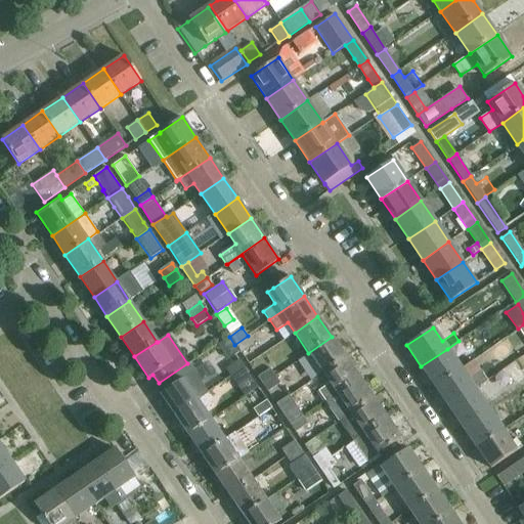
[(248,336),(234,345),(239,352),(241,353),(254,344),(248,336)]
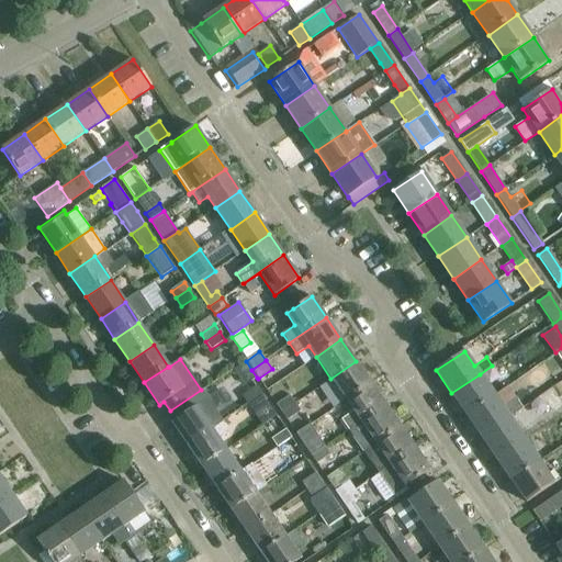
[(246,361),(233,370),(244,386),(251,381),(257,378),(251,370),(246,361)]
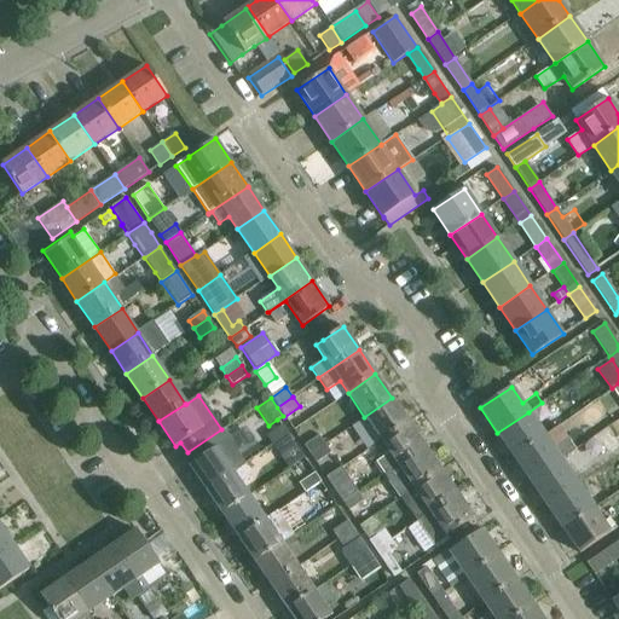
[(364,417),(381,440),(408,422),(392,398),(364,417)]
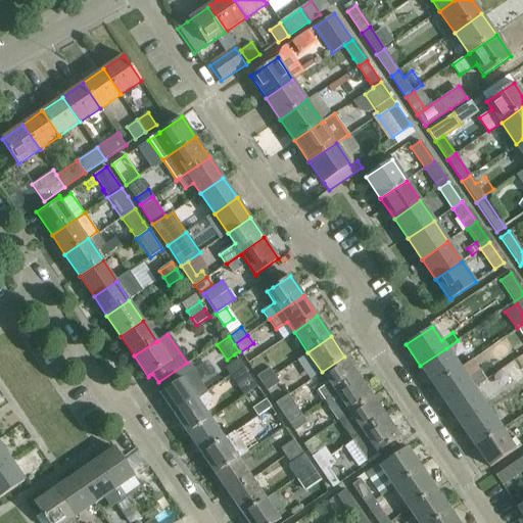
[(461,369),(446,348),(420,366),(434,386),(461,369)]
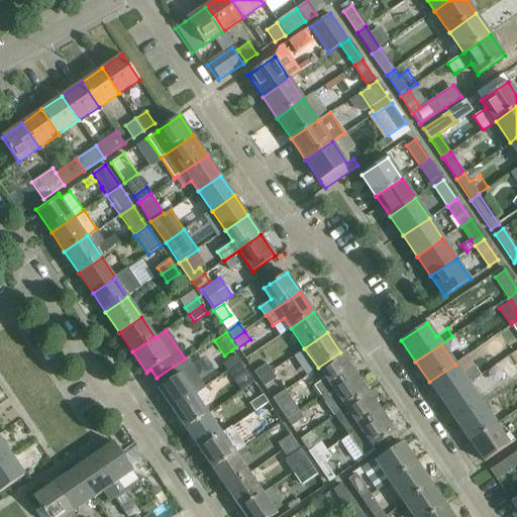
[(314,387),(320,396),(354,372),(340,352),(318,368),(325,379),(314,387)]
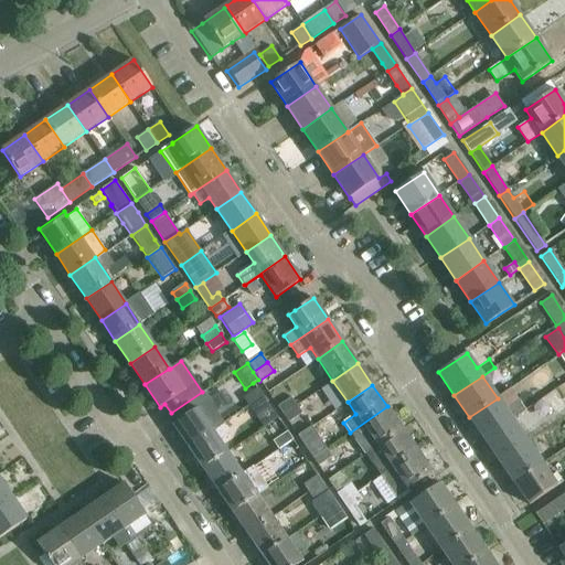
[(248,405),(262,396),(257,388),(244,397),(248,405)]
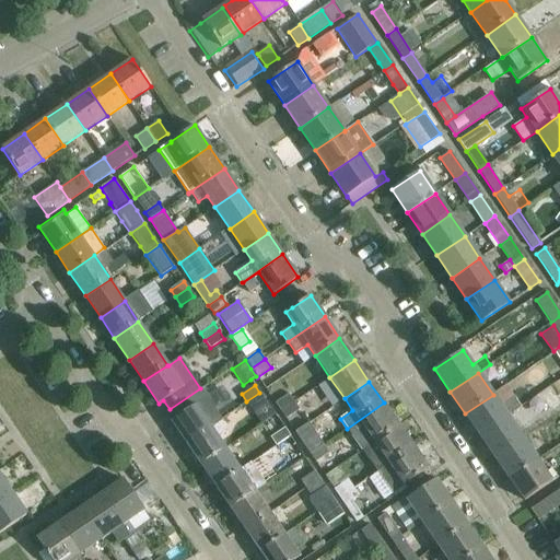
[(465,413),(479,435),(521,407),(506,385),(493,395),(465,413)]
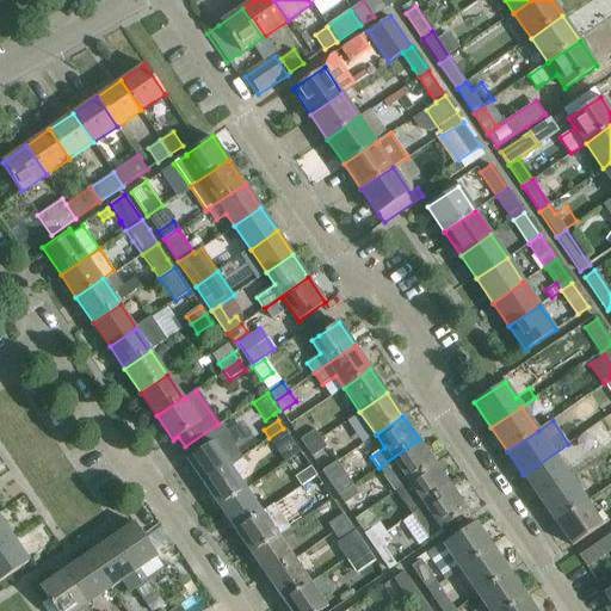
[(196,474),(203,483),(241,457),(218,424),(185,446),(191,456),(187,460),(183,463),(191,476),(196,474)]
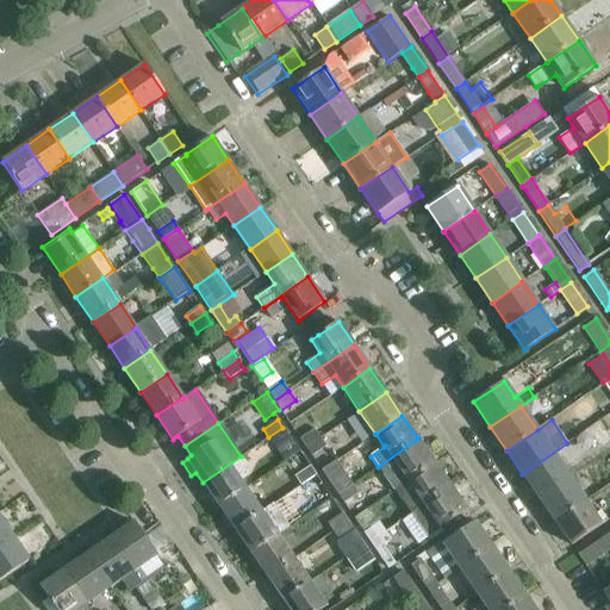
[(282,428),(268,437),(274,446),(288,436),(282,428)]
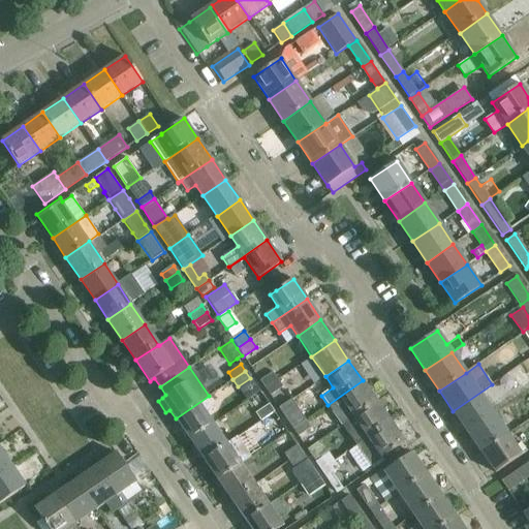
[(265,389),(277,379),(273,373),(260,381),(265,389)]
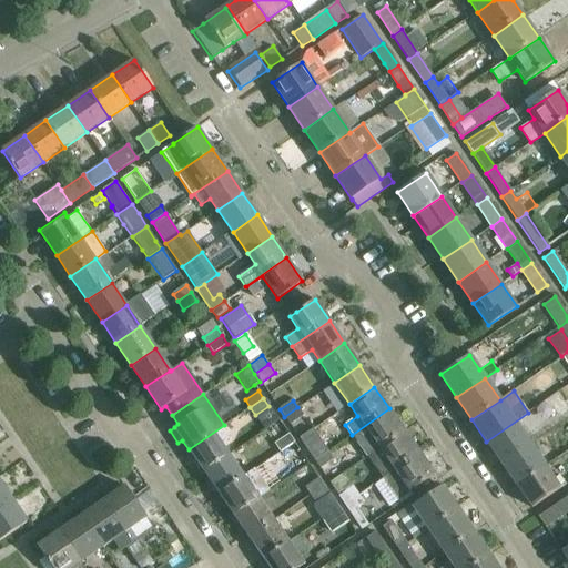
[(303,416),(297,407),(284,417),(290,425),(303,416)]
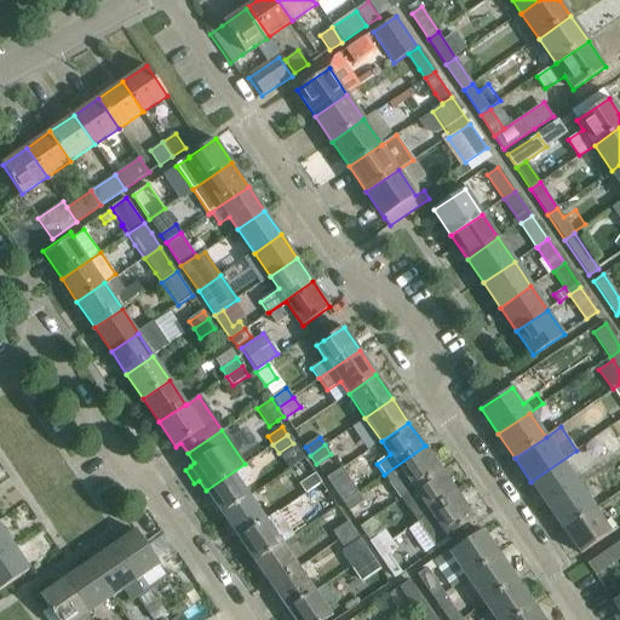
[(425,446),(384,475),(400,498),(441,470),(425,446)]
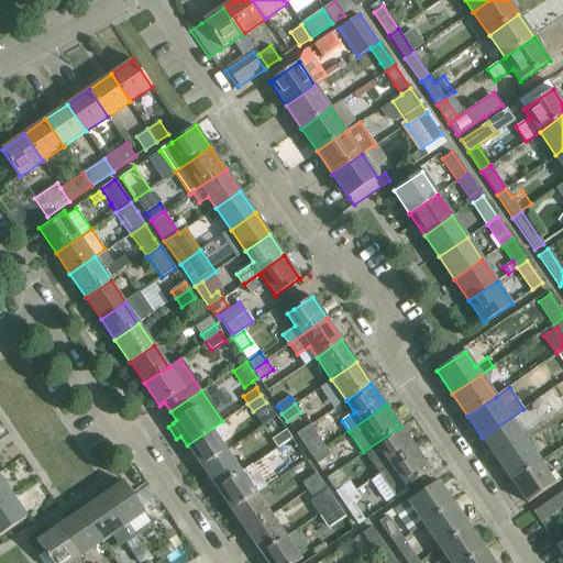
[(482,438),(497,459),(526,440),(510,419),(525,409),(523,409),(482,438)]
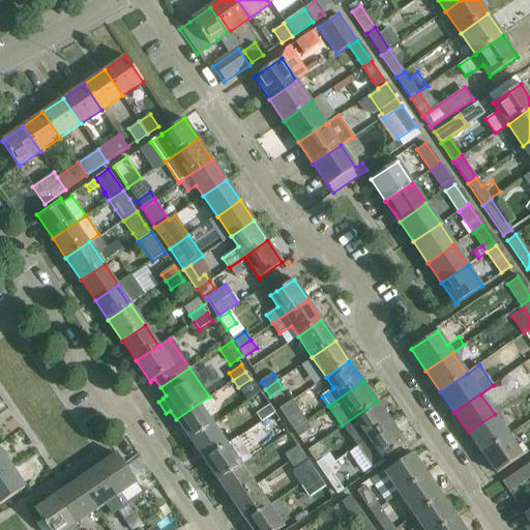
[(258,395),(238,410),(244,418),(264,404),(258,395)]
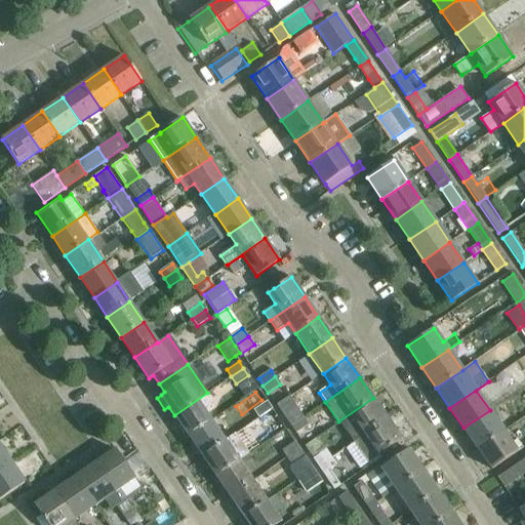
[(189,436),(211,420),(203,410),(214,402),(207,393),(174,415),(180,423),(176,426),(186,438),(189,436)]
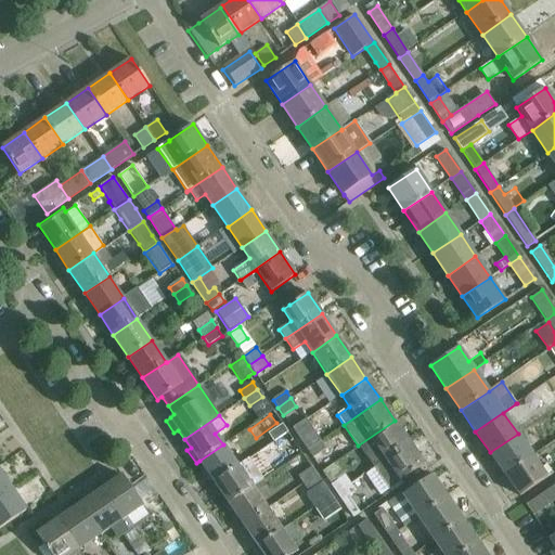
[(292,428),(307,450),(320,440),(306,420),(292,428)]
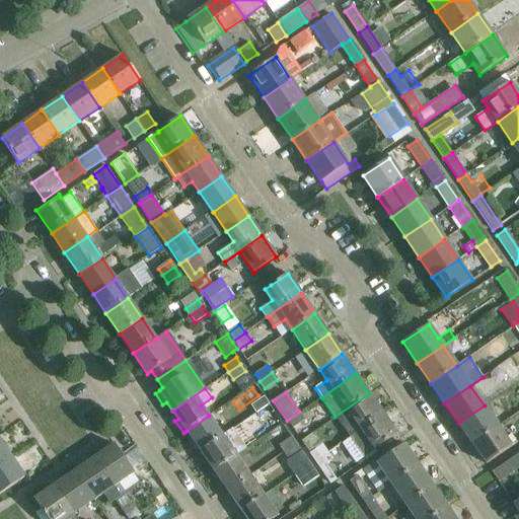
[(383,414),(369,393),(335,417),(343,428),(344,428),(350,437),(383,414)]
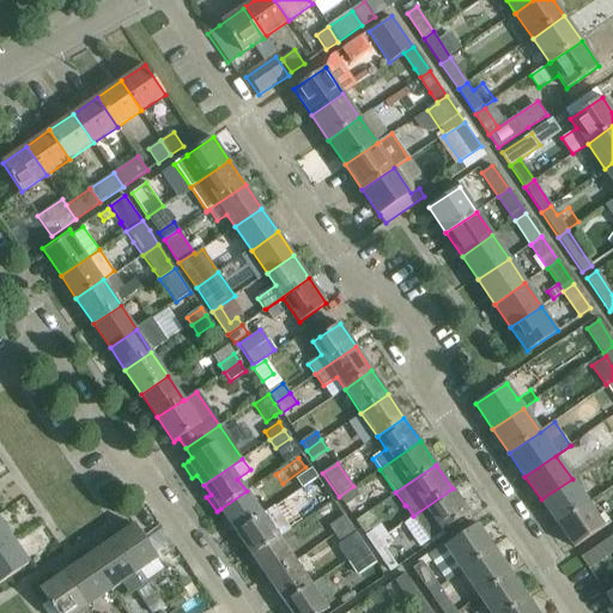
[(302,487),(317,477),(311,469),(296,480),(302,487)]
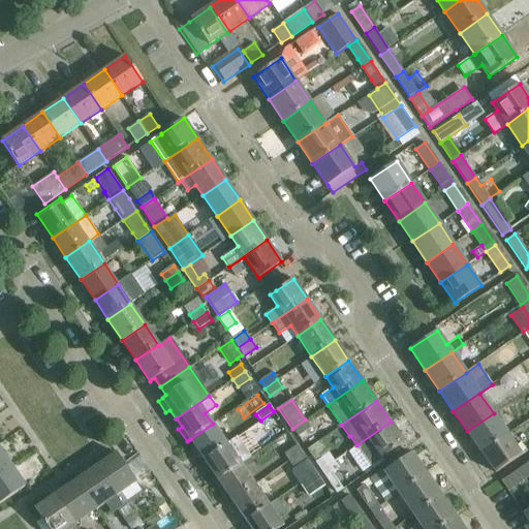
[(279,419),(274,411),(260,421),(266,429),(279,419)]
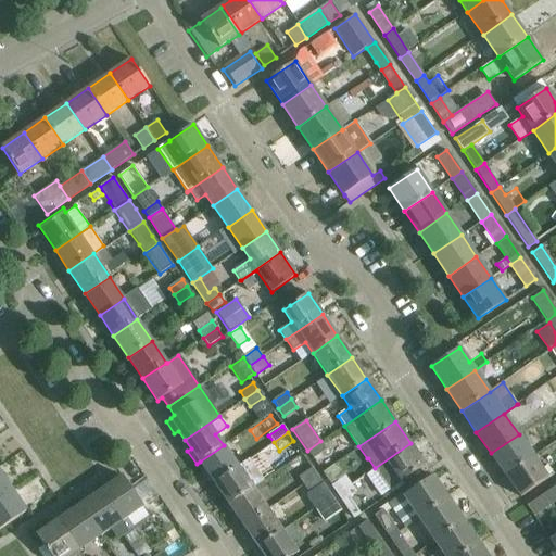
[(491,453),(505,474),(533,455),(519,434),(491,453)]
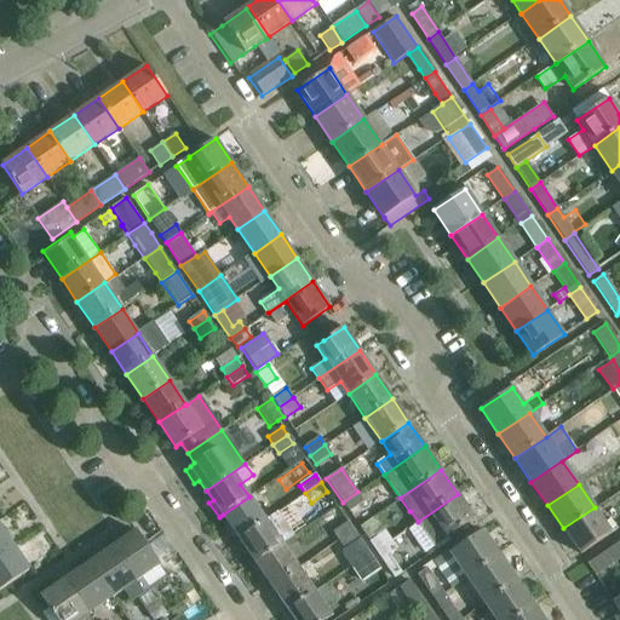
[(357,492),(343,503),(349,511),(365,500),(360,493),(359,493),(357,492)]
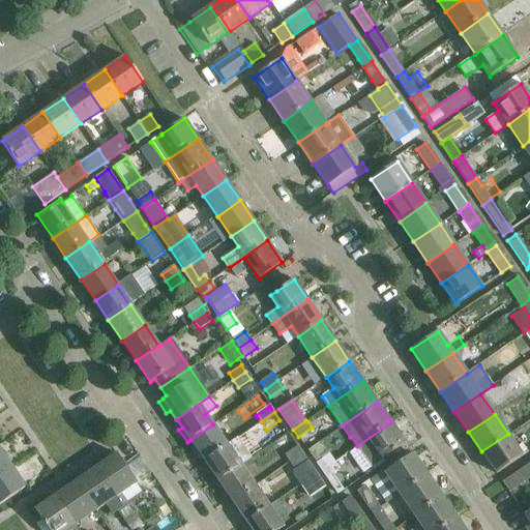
[(391,422),(357,446),(350,451),(363,472),(406,443),(391,422)]
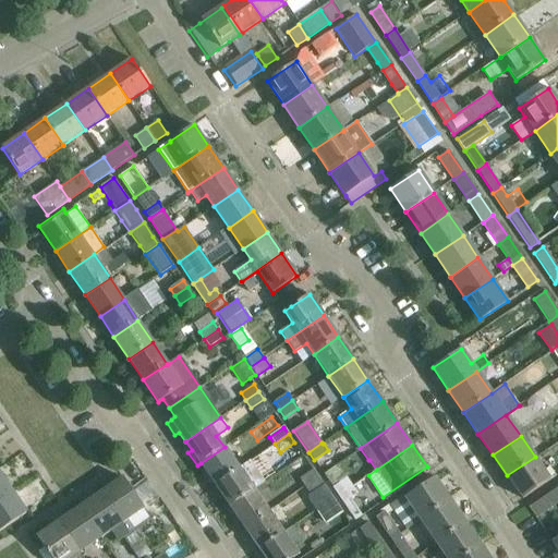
[(225,447),(201,463),(215,484),(239,468),(225,447)]
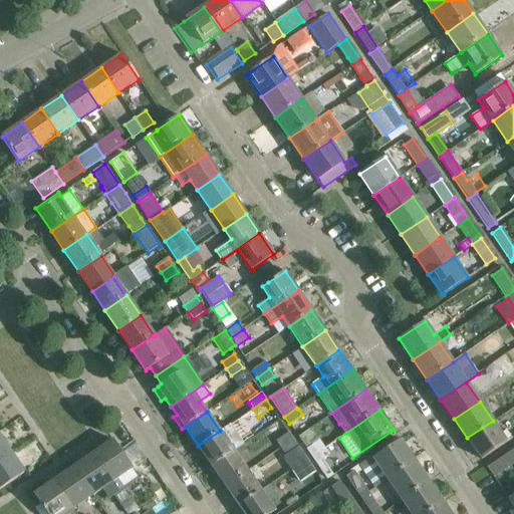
[(493,421),(467,438),(481,459),(512,439),(506,431),(501,434),(493,421)]
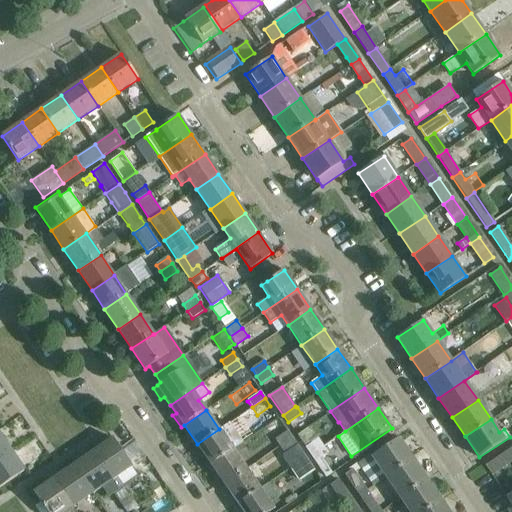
[(219,430),(219,429),(197,444),(211,464),(243,443),(229,423),(219,430)]
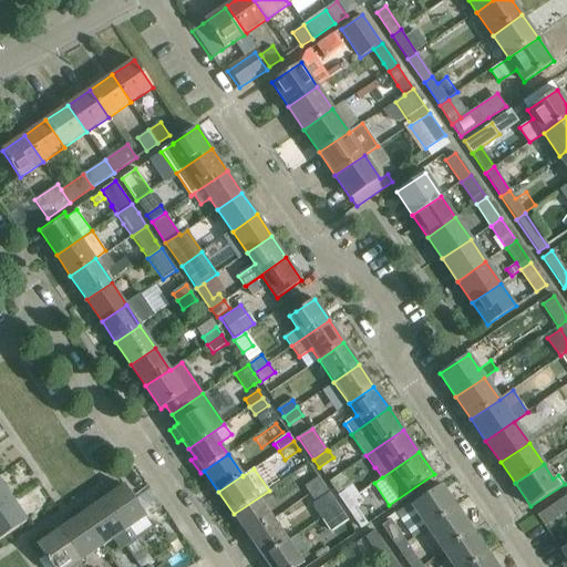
[(338,495),(351,486),(342,473),(329,482),(338,495)]
